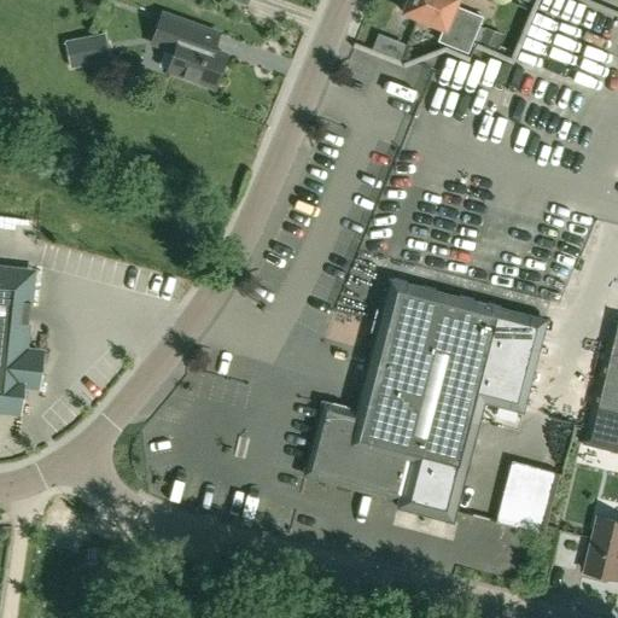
[(466,53),(471,41),(481,18),(454,7),(455,0),(402,0),(398,9),(403,11),(403,13),(443,29),(438,41),(466,53)]
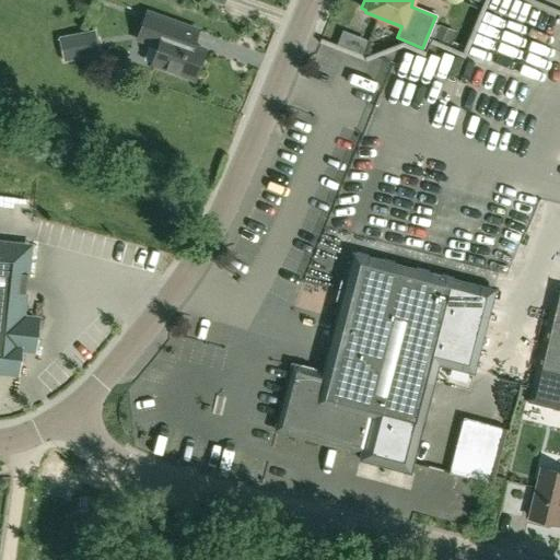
[(547,30),(550,22),(559,25),(559,10),(541,4),(534,25),(547,30)]
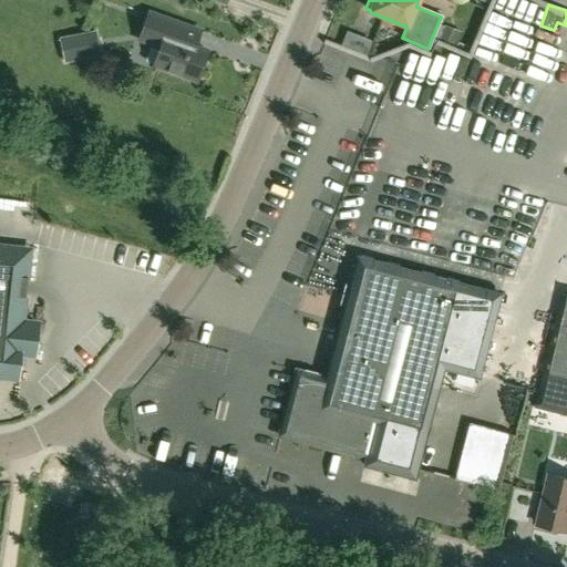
[(197,81),(200,72),(207,51),(196,48),(202,31),(147,13),(138,41),(161,48),(154,66),(197,81)]
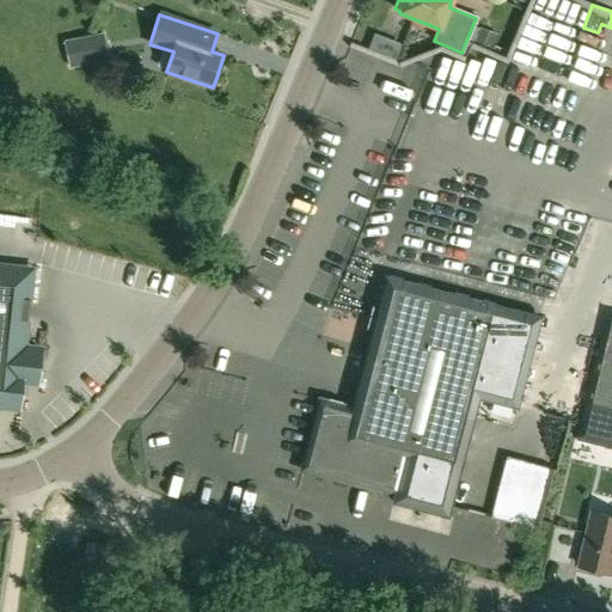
[(481,31),(475,46),(490,51),(496,37),(481,31)]
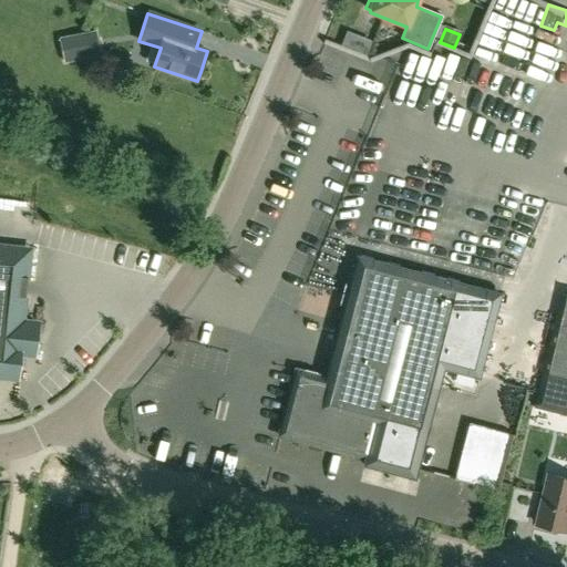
[(83,33),(59,38),(63,63),(89,59),(83,33)]
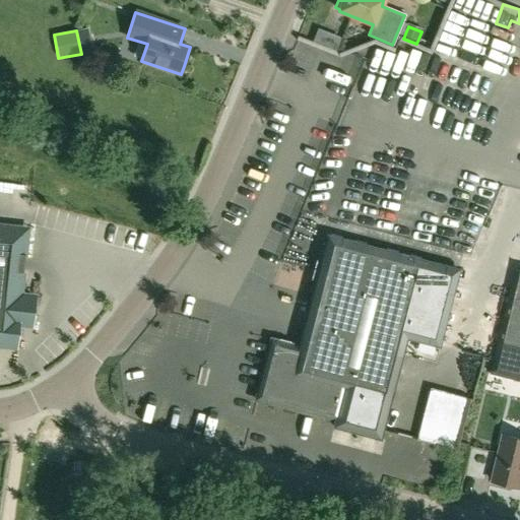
[(27,235),(0,232),(0,346),(14,348),(17,325),(30,327),(34,297),(20,296),(27,235)]
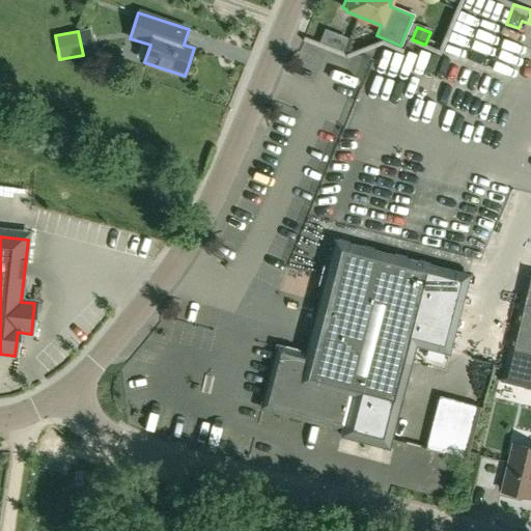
[(463,297),(468,276),(335,241),(305,354),(277,346),(260,408),(342,429),(340,436),(388,448),(415,344),(448,353),(463,297)]
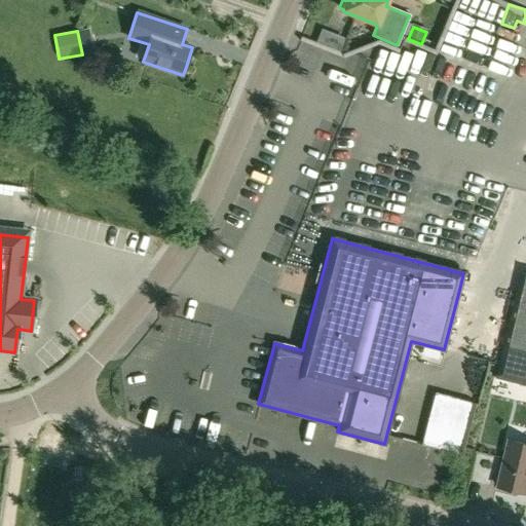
[(525,274),(521,273),(495,380),(525,387),(525,274)]
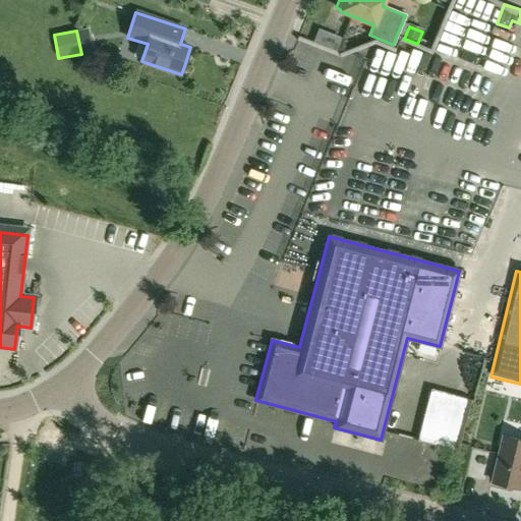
[(431,389),(417,441),(459,452),(473,400),(431,389)]
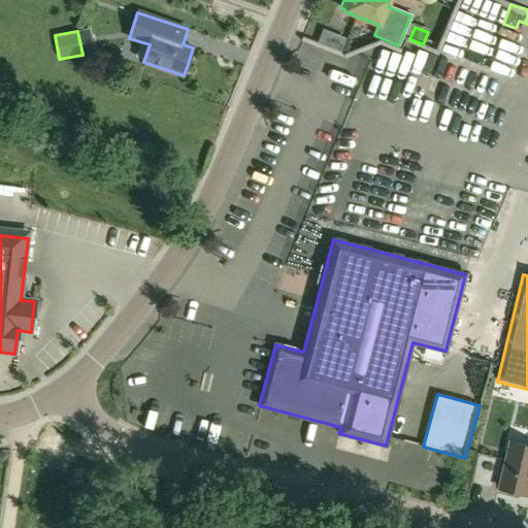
[(500,488),(527,494),(527,446),(510,442),(500,488)]
